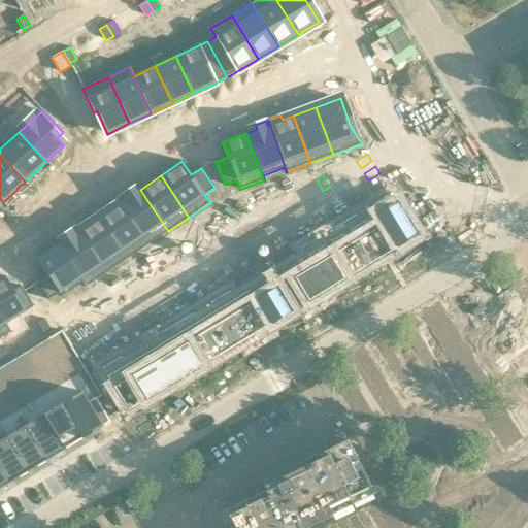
[(317,179),(309,184),(316,195),(323,191),(317,179)]
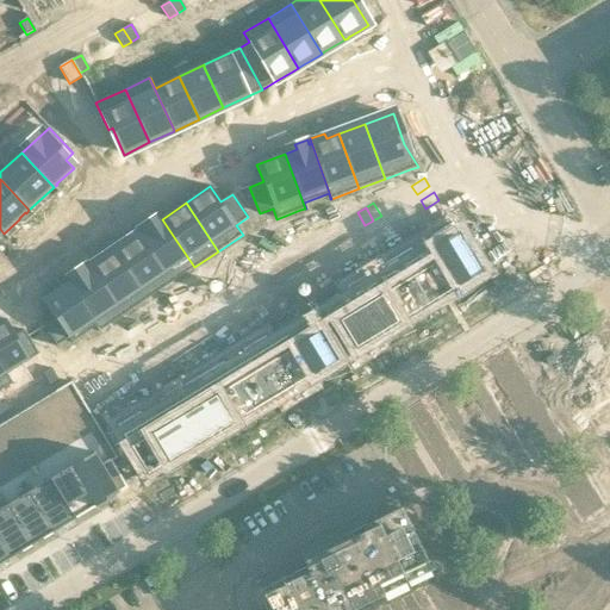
[(398,213),(391,218),(398,230),(406,225),(398,213)]
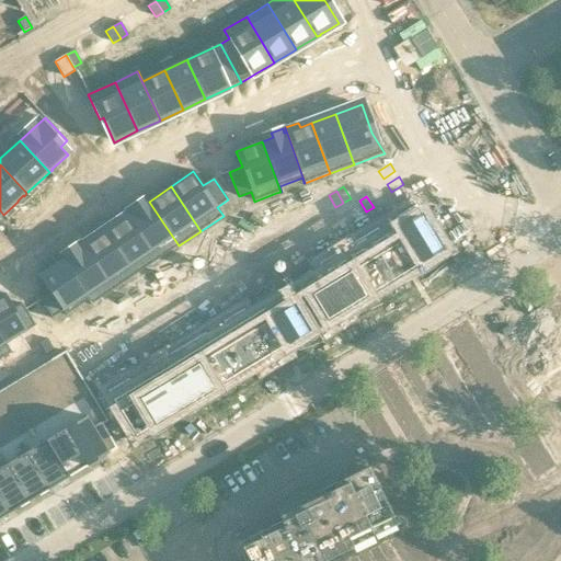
[(359,201),(352,205),(358,216),(366,212),(359,201)]
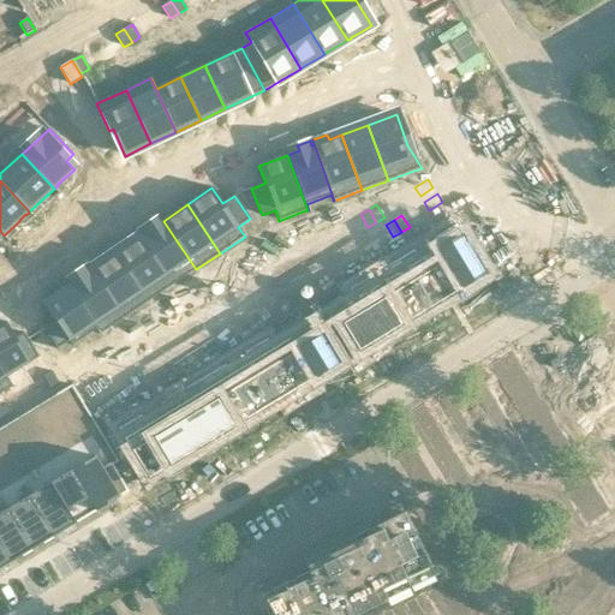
[(150,224),(138,231),(141,236),(139,237),(161,269),(172,286),(196,269),(178,243),(163,221),(153,228),(150,224)]
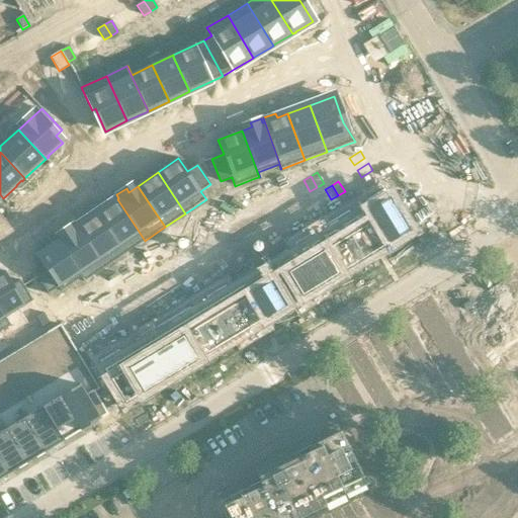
[(384,189),(365,200),(368,205),(392,243),(410,232),(384,189)]
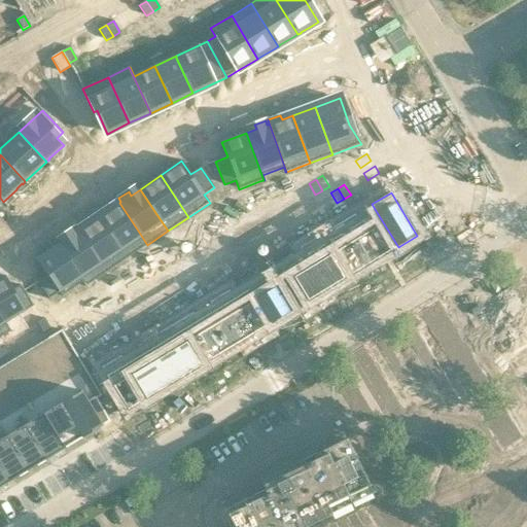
[(100,216),(99,217),(118,246),(127,258),(147,245),(138,231),(119,203),(116,199),(105,207),(108,211),(100,216)]
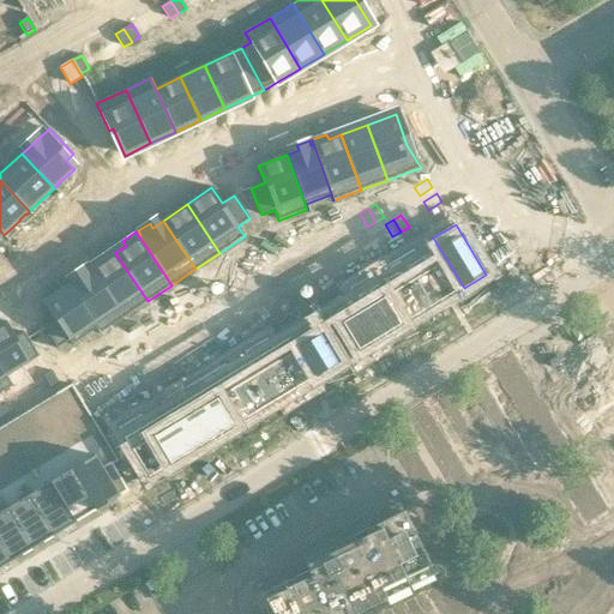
[(326,234),(318,239),(325,252),(333,247),(326,234)]
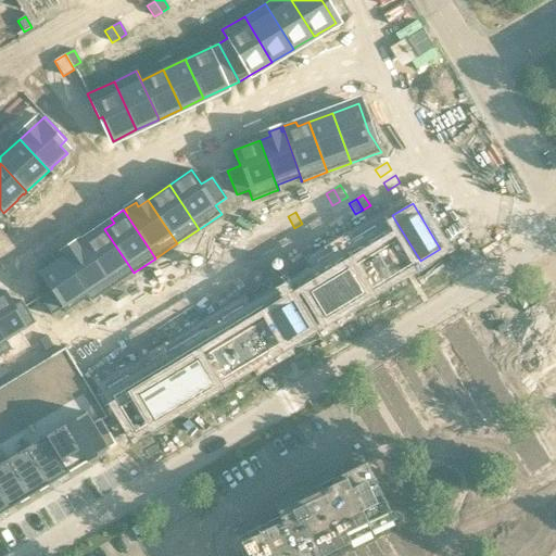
[(374,226),(374,227),(377,232),(401,273),(402,273),(420,261),(395,220),(392,215),(391,216),(396,225),(386,231),(379,236),(374,226)]
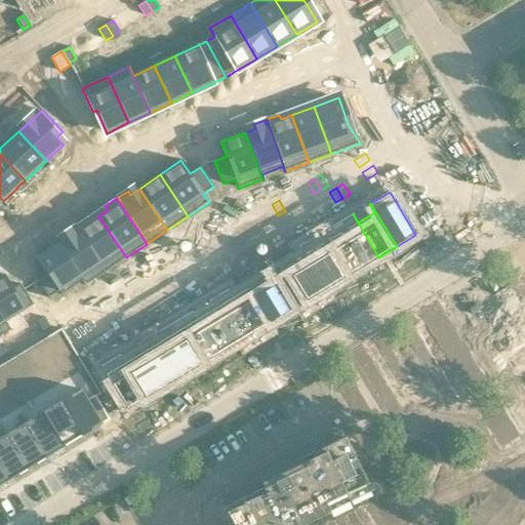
[(272,204),(265,209),(271,219),(278,215),(272,204)]
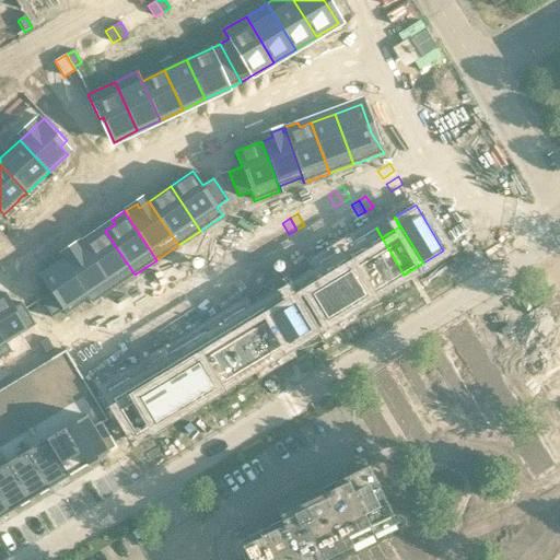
[(328,219),(321,223),(327,234),(335,230),(328,219)]
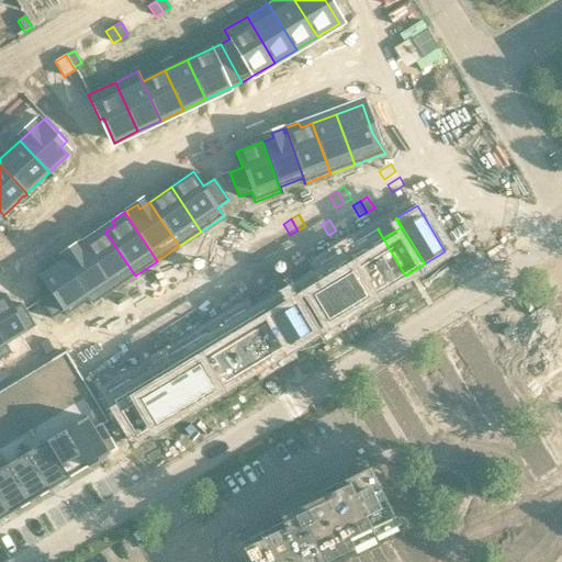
[(322,224),(314,228),(321,239),(328,235),(322,224)]
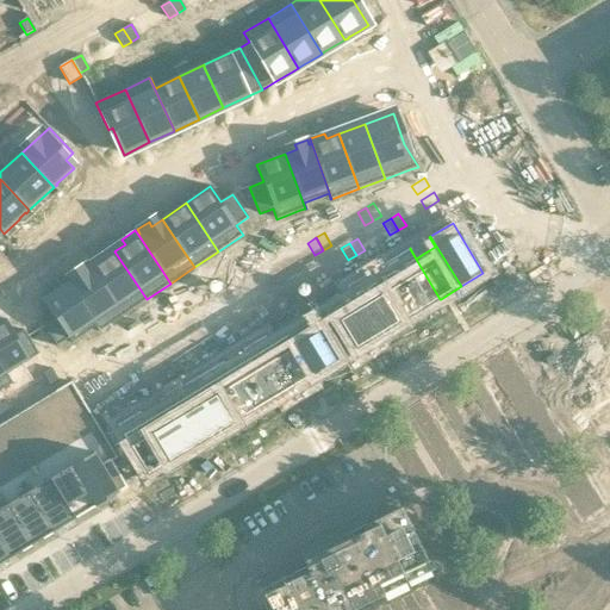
[(410,249),(388,261),(392,267),(419,311),(440,299),(414,255),(410,249)]
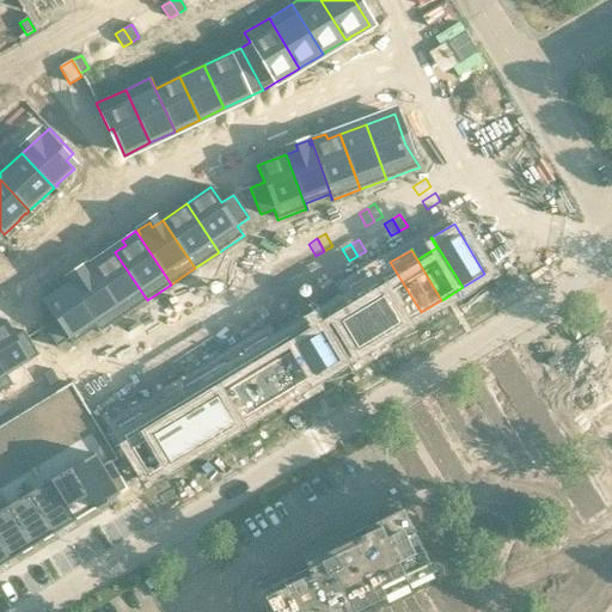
[(115,252),(91,268),(124,317),(147,300),(138,286),(115,252)]
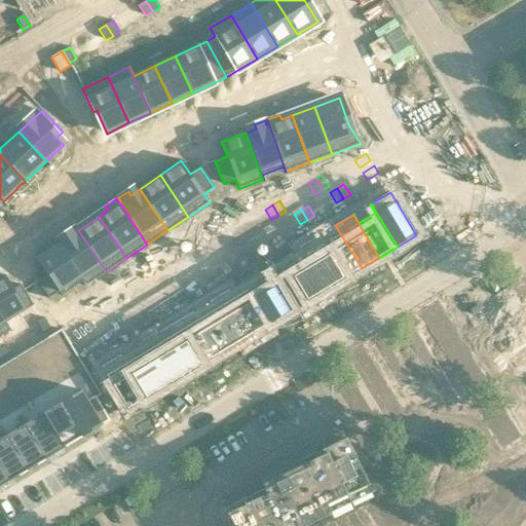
[(335,225),(317,236),(321,241),(343,279),(362,268),(338,230),(335,225)]
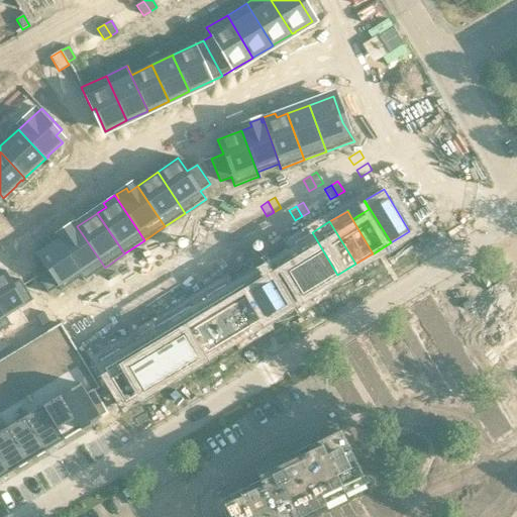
[(66,234),(57,239),(85,281),(105,268),(77,226),(75,227),(73,223),(63,230),(66,234)]
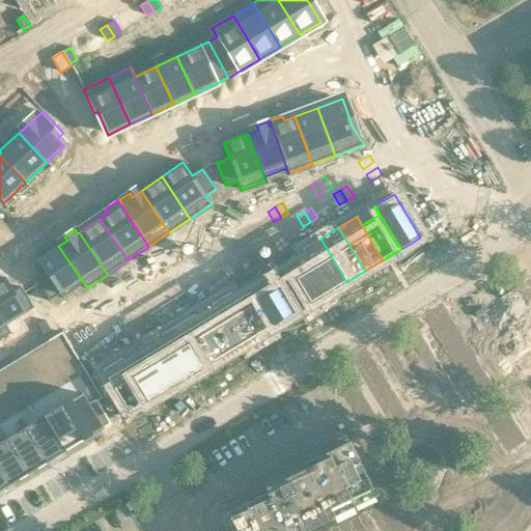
[(266,234),(258,239),(266,250),(272,246),(266,234)]
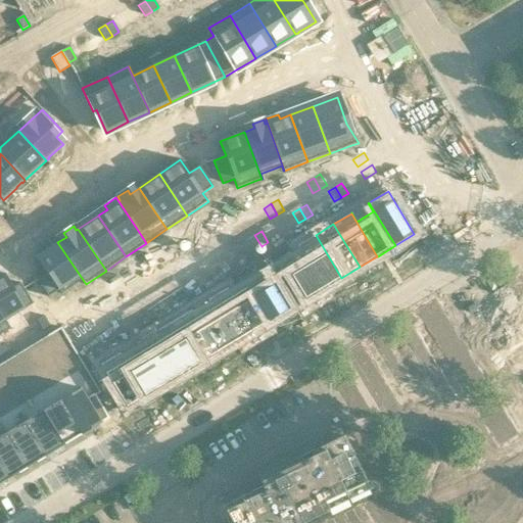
[(254,235),(247,239),(254,250),(262,246),(254,235)]
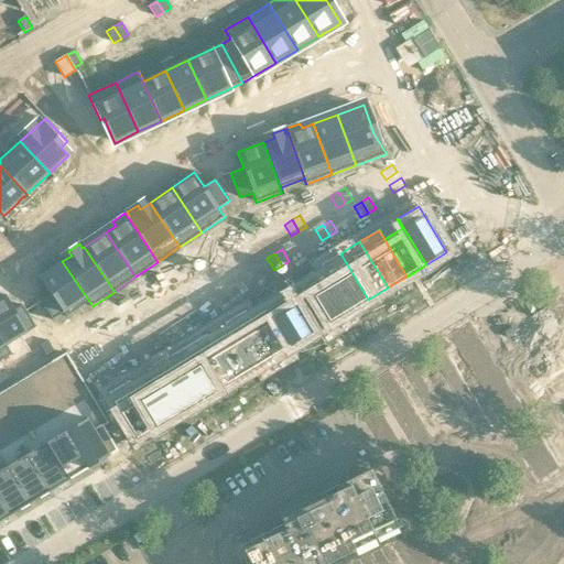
[(340,253),(321,264),(324,271),(349,312),(368,300),(344,259),(340,253)]
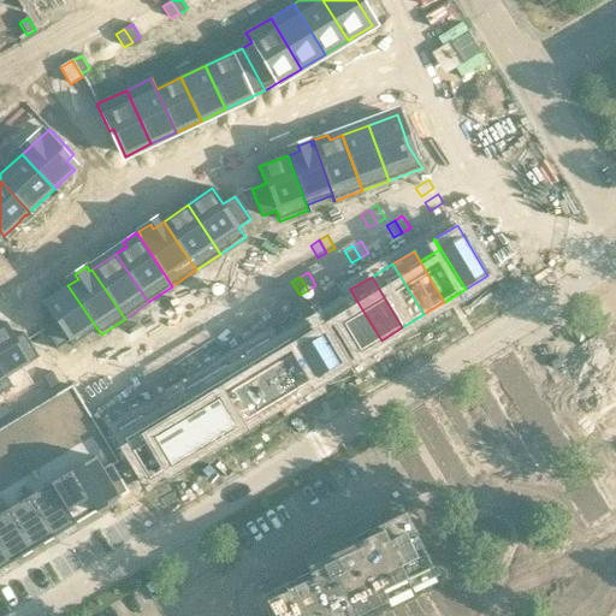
[(250,282),(242,286),(249,300),(258,295),(250,282)]
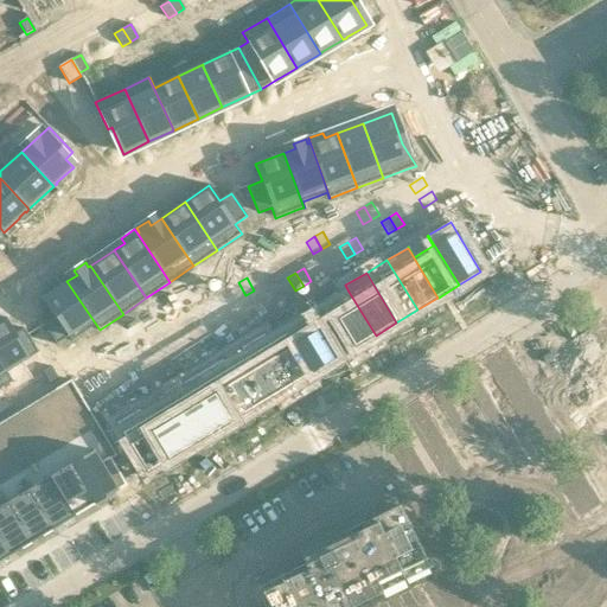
[(52,314),(40,321),(56,345),(68,337),(71,342),(80,353),(103,338),(98,331),(100,330),(66,281),(42,298),(52,314)]
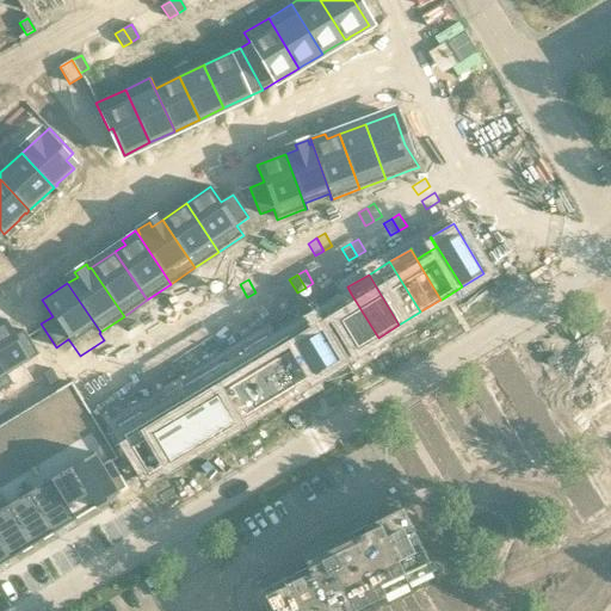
[(240,284),(232,289),(239,302),(247,297),(240,284)]
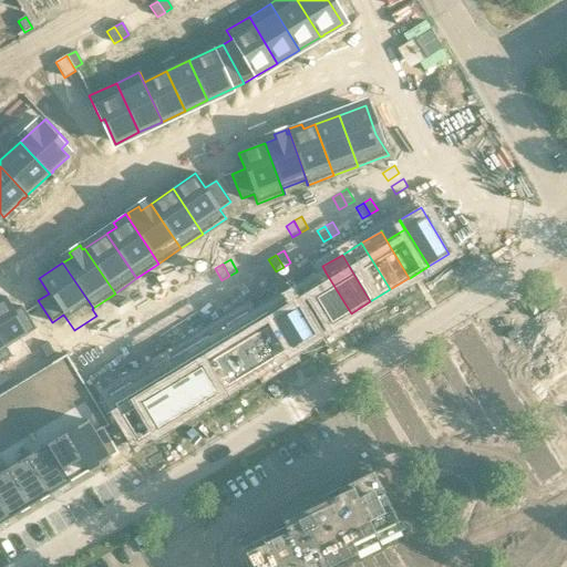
[(327,276),(299,292),(317,322),(326,317),(330,326),(351,313),(326,272),(322,266),(321,267),(327,276)]
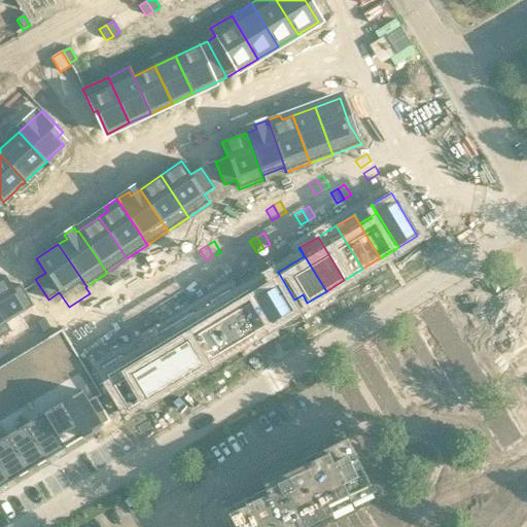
[(219,260),(211,265),(218,275),(225,271),(219,260)]
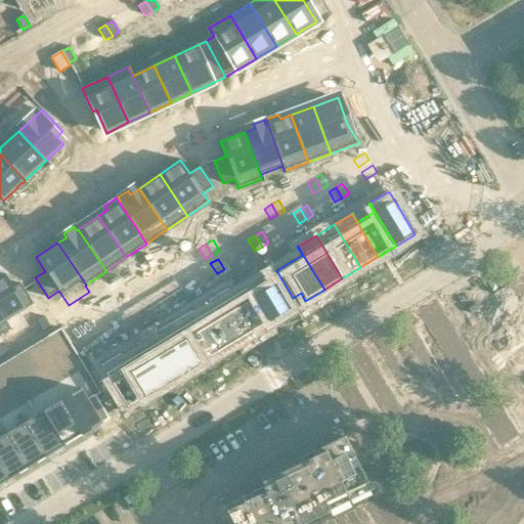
[(171,265),(164,269),(166,272),(170,279),(177,275),(171,265)]
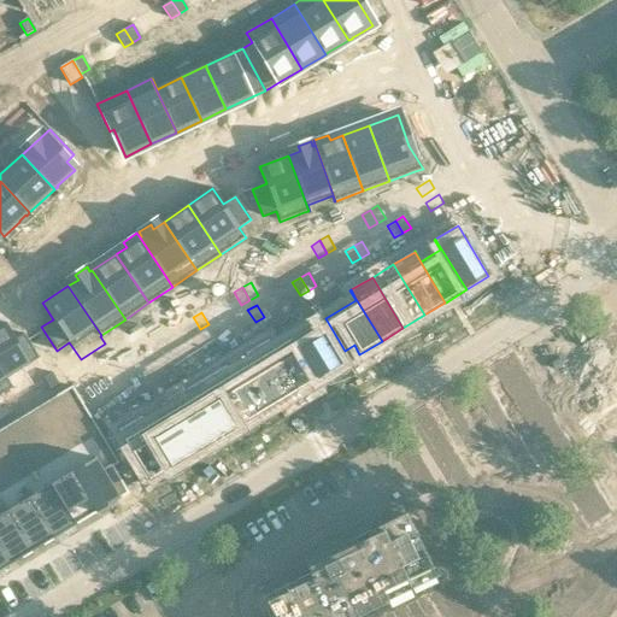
[(193,317),(184,322),(192,335),(200,329),(195,321),(193,317)]
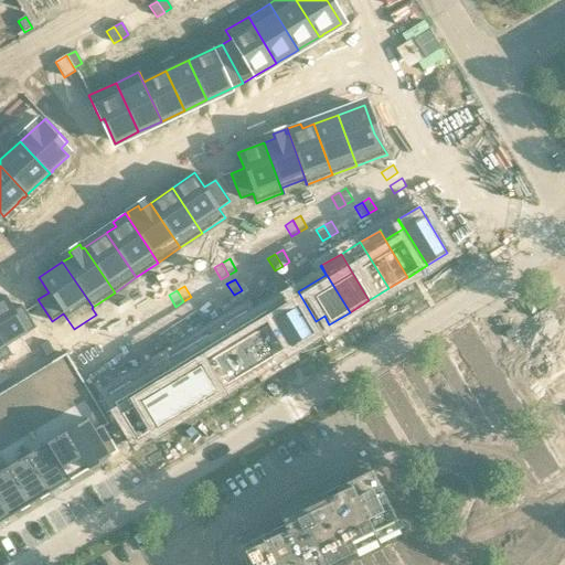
[(215,290),(208,295),(215,307),(222,302),(215,290)]
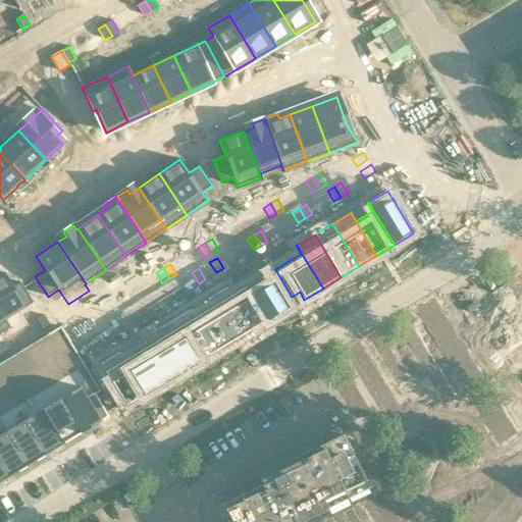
[(268,274),(249,285),(269,320),(289,309),(283,302),(292,297),(275,269),(268,274)]
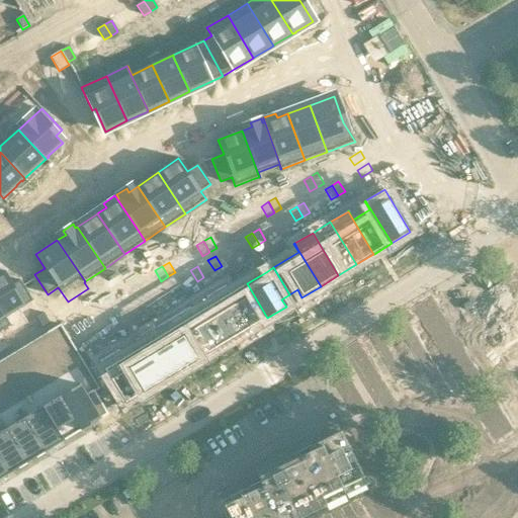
[(190,270),(183,275),(189,285),(197,281),(190,270)]
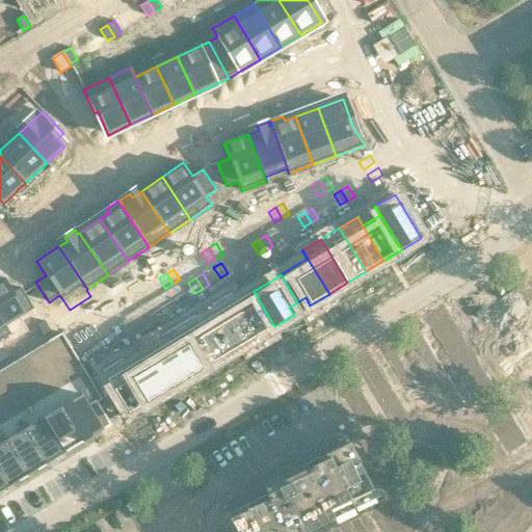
[(5,278),(0,281),(0,318),(10,335),(11,335),(6,326),(33,310),(21,288),(14,293),(5,278)]
